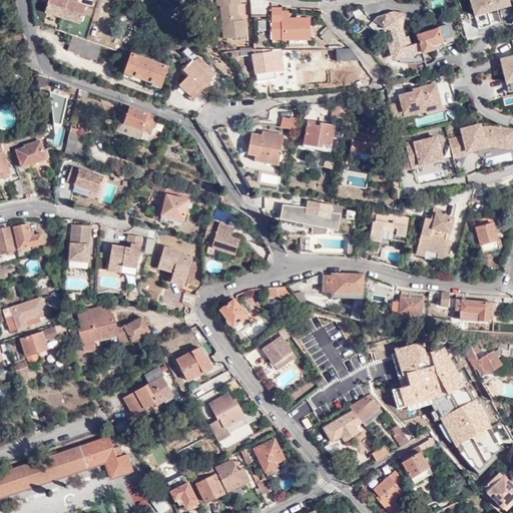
[(55,25),(58,19),(81,27),(88,7),(67,0),(50,0),(43,21),(55,25)]
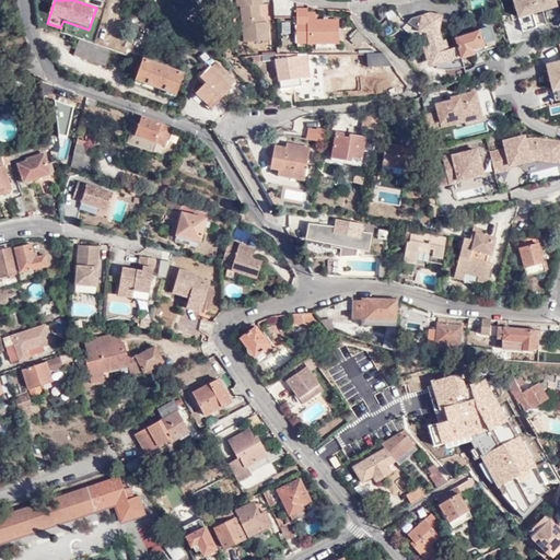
[(258,4),(257,0),(241,0),(242,7),(238,7),(242,44),(267,41),(265,23),(259,24),(257,4),(258,4)]
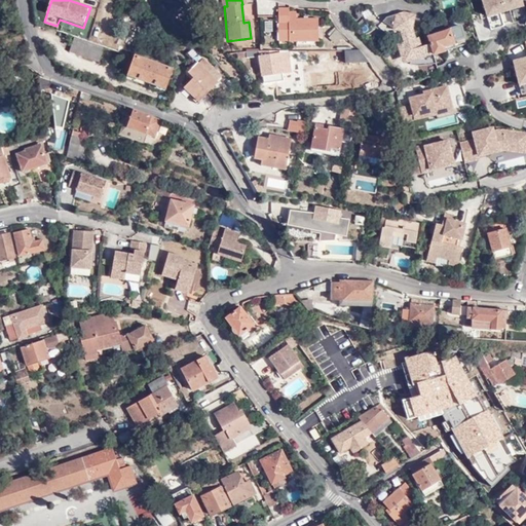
[(520,0),(480,0),(486,21),(523,11),(520,0)]
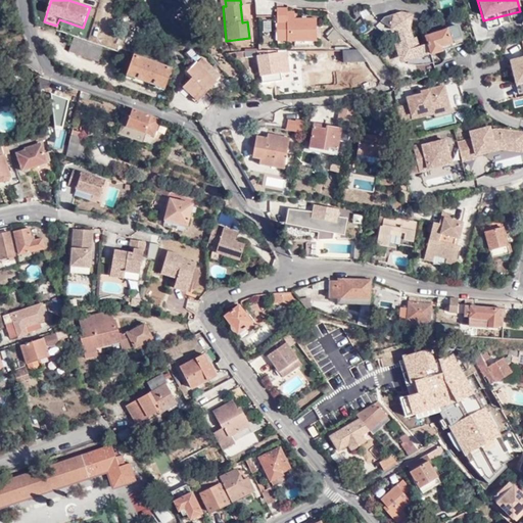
[(286,24),(287,41),(317,40),(316,19),(294,20),(293,11),(286,11),(286,8),(275,9),(276,24),(286,24)]
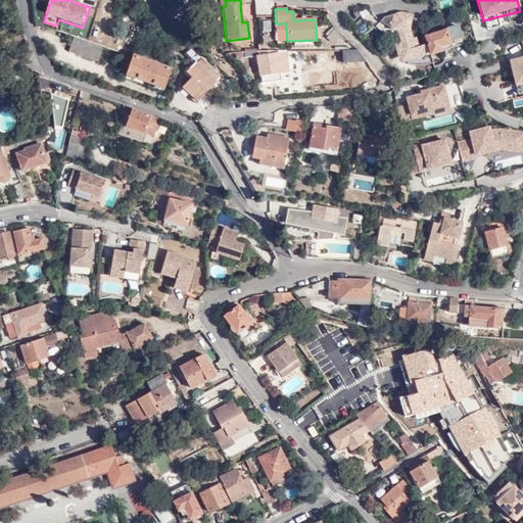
[(277,42),(287,41),(286,24),(276,24),(277,42)]
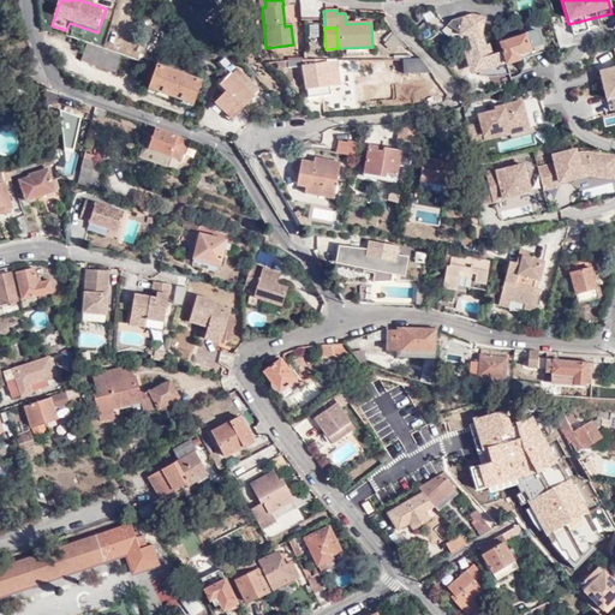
[(542,46),(537,30),(499,42),(506,64),(519,60),(517,54),(542,46)]
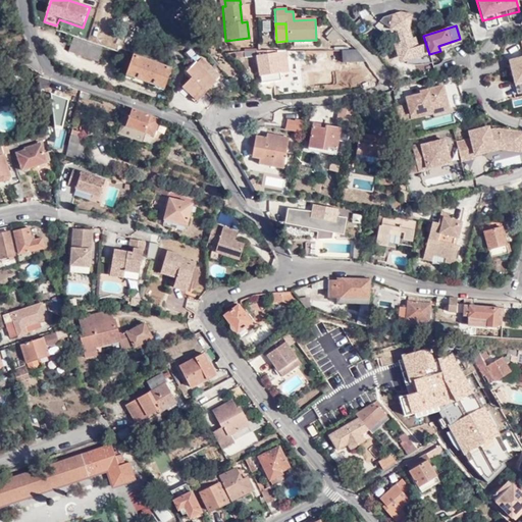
[(102,46),(73,36),(68,50),(97,59),(102,46)]
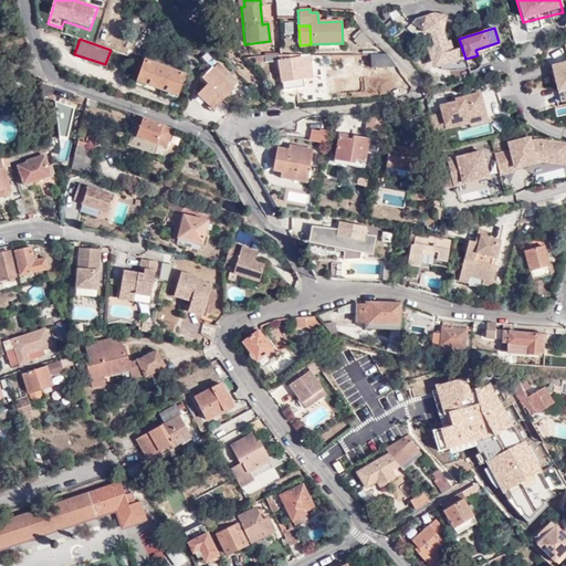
[(152,58),(181,69),(184,62),(177,60),(154,51),(152,58)]
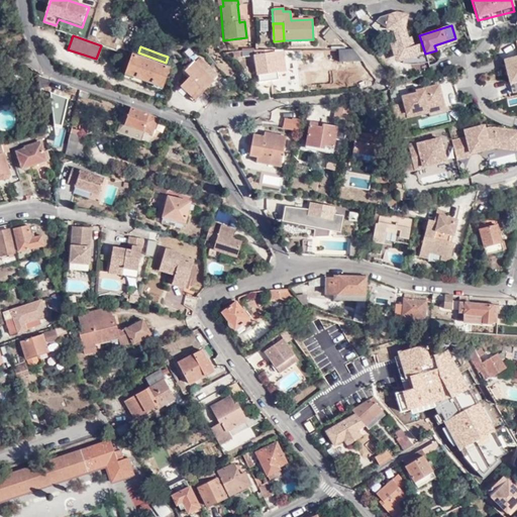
[(339,61),(362,60),(353,48),(338,48),(339,61)]
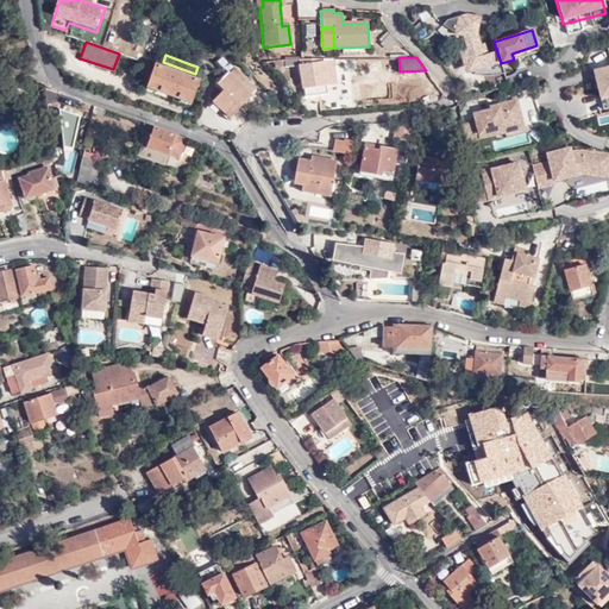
[(332,58),(283,60),(284,69),(300,67),(305,98),(328,94),(327,81),(336,81),(332,58)]
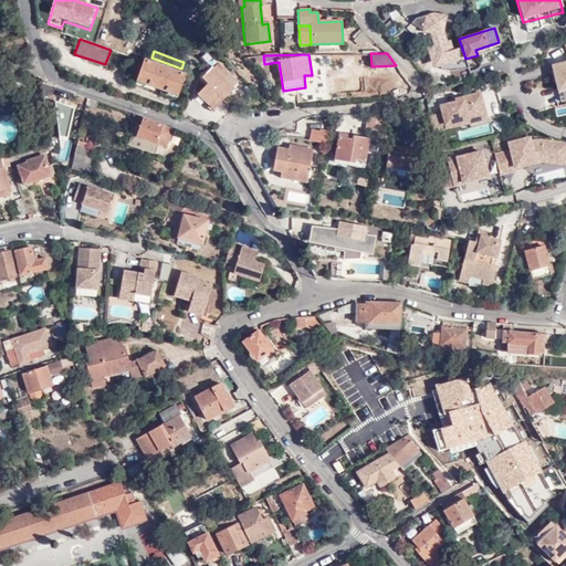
[(186,74),(144,59),(136,79),(178,94),(186,74)]
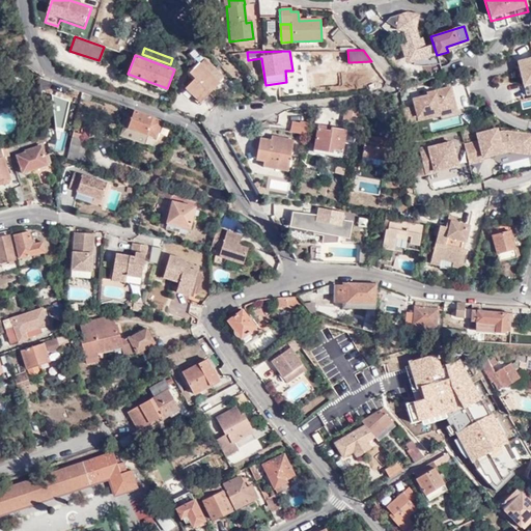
[(208,73),(214,68),(204,58),(199,63),(198,62),(189,71),(195,76),(186,85),(200,102),(219,83),(218,82),(208,73)]
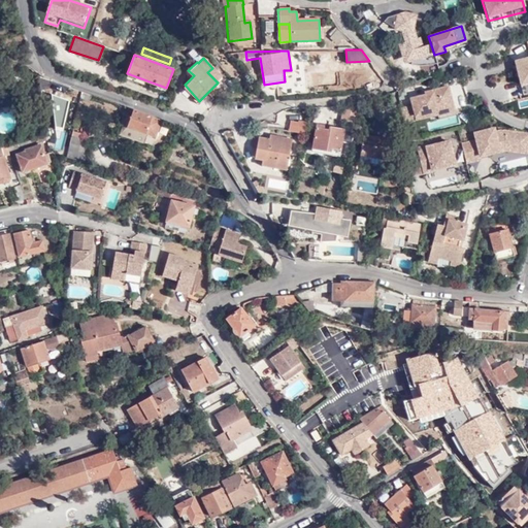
[(527,61),(514,65),(521,91),(527,88),(527,61)]
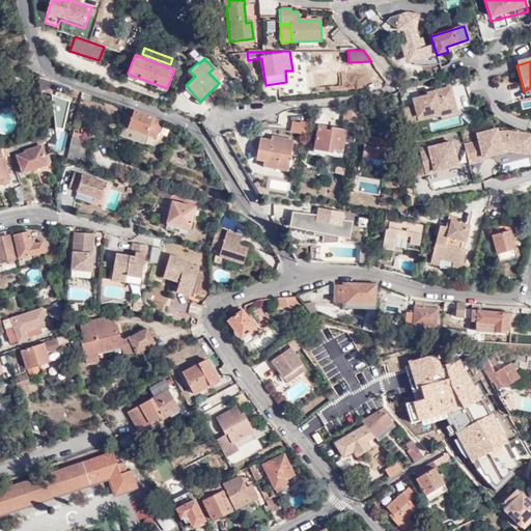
[(223,77),(214,68),(208,73),(218,82),(223,77)]
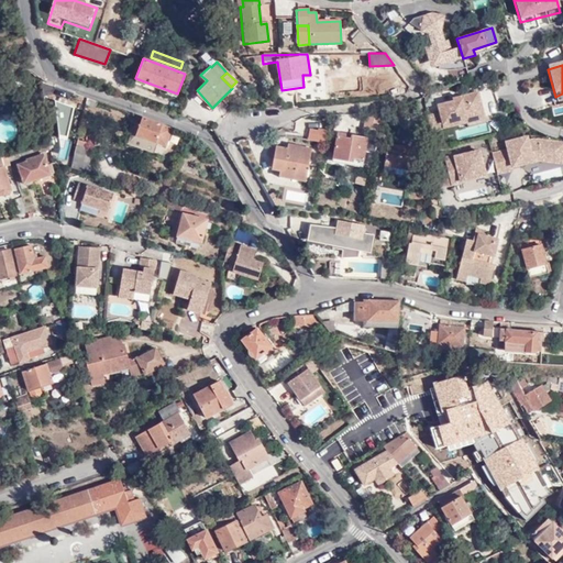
[(483,97),(434,107),(440,134),(489,124),(483,97)]
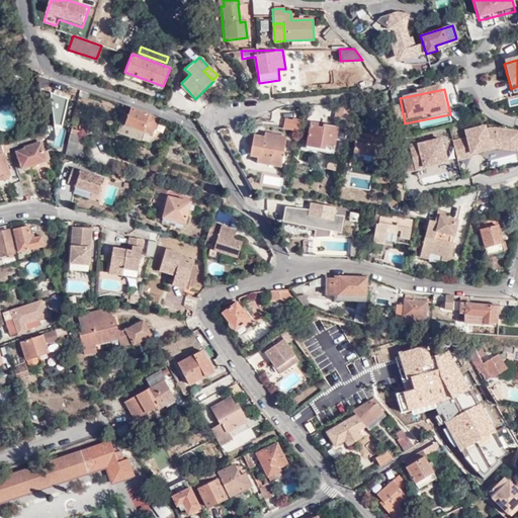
[(63,126),(67,97),(52,95),(48,123),(63,126)]
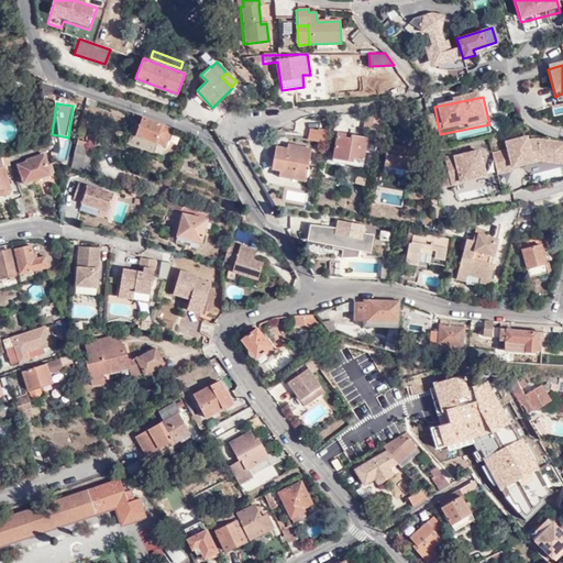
[(363,117),(365,131),(379,129),(377,114),(363,117)]
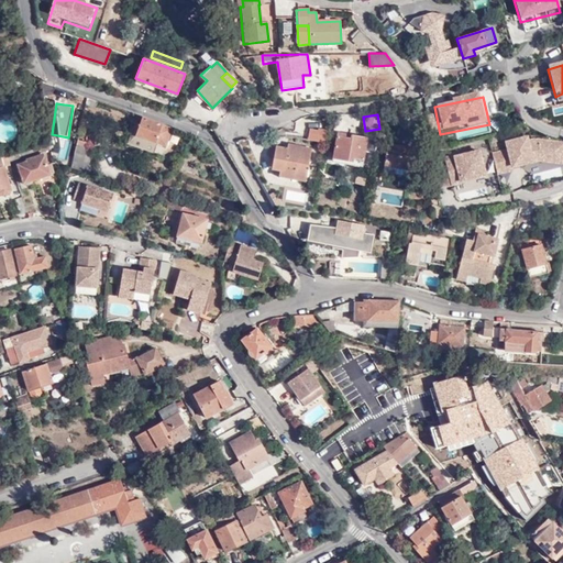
[(174,129),(143,118),(141,123),(136,122),(133,131),(138,133),(136,135),(166,146),(174,129)]
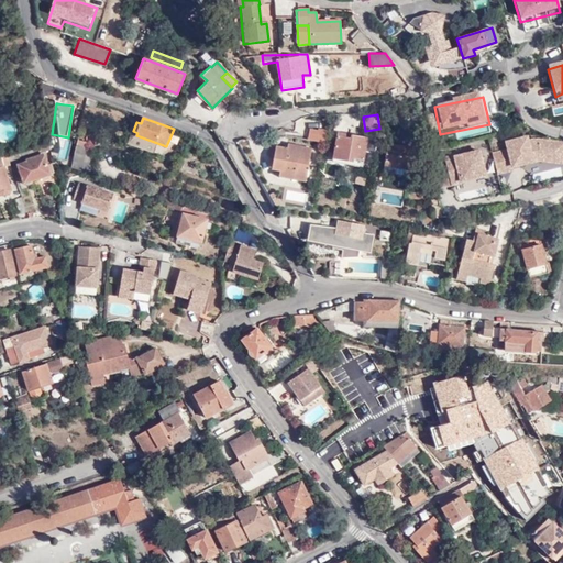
[(323,143),(326,131),(319,129),(318,131),(310,130),(308,140),(323,143)]
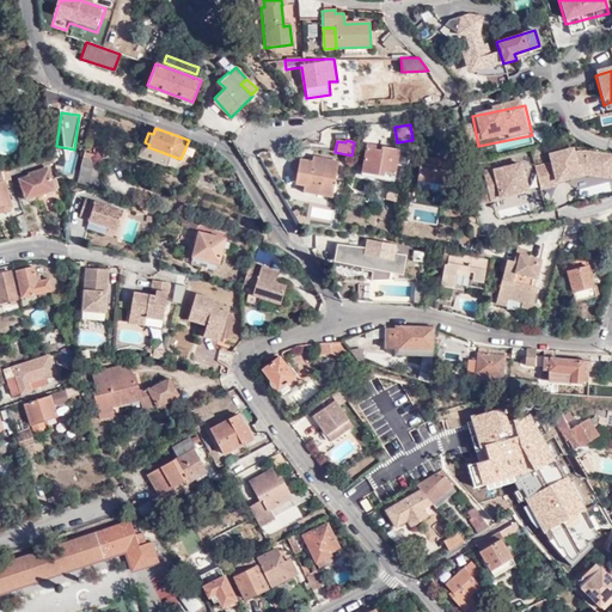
[(150,145),(145,142),(141,154),(177,167),(181,159),(148,147),(150,145)]
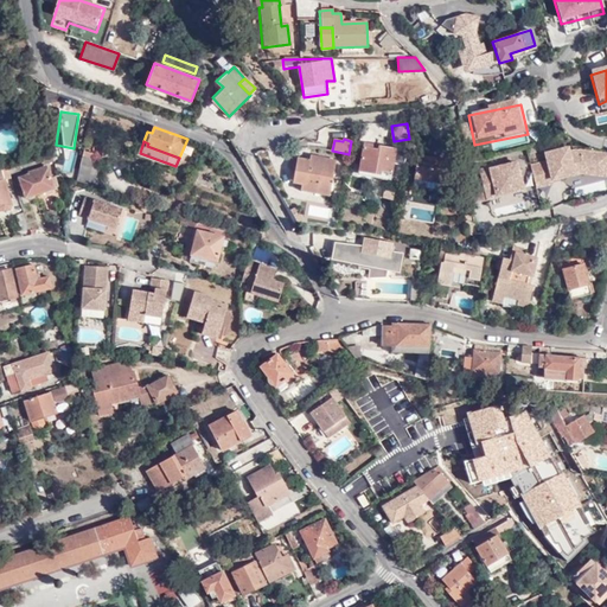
[(426,144),(409,141),(408,149),(425,152),(426,144)]
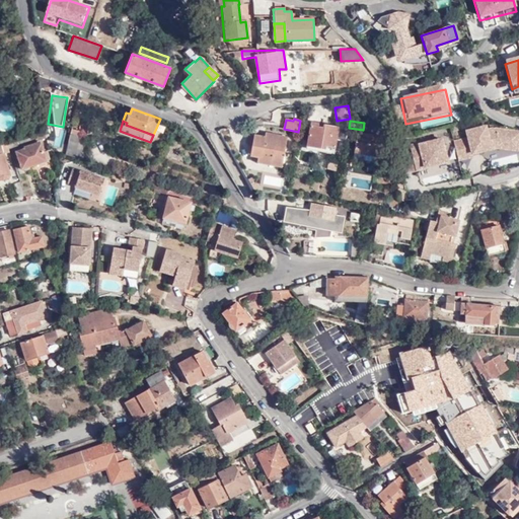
[(345,141),(347,128),(311,122),(306,145),(323,148),(322,152),(332,153),(336,139),(345,141)]
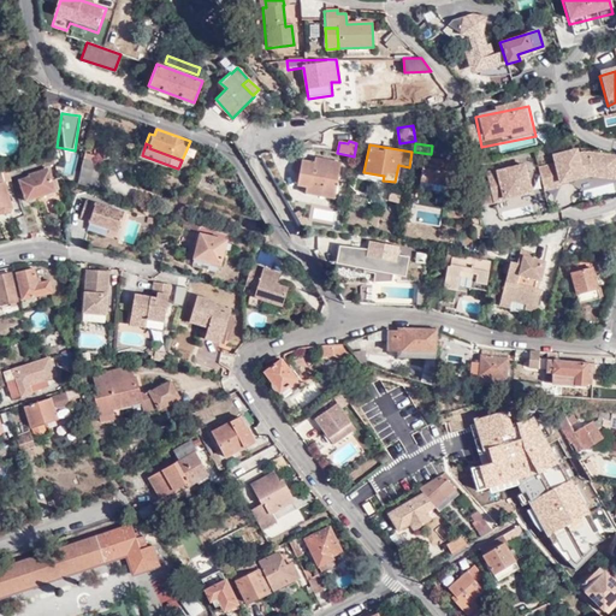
[(554,154),(555,161),(555,164),(539,167),(544,187),(560,183),(560,181),(582,175),(581,173),(588,172),(612,176),(615,157),(585,152),(584,149),(576,150),(575,148),(554,154)]
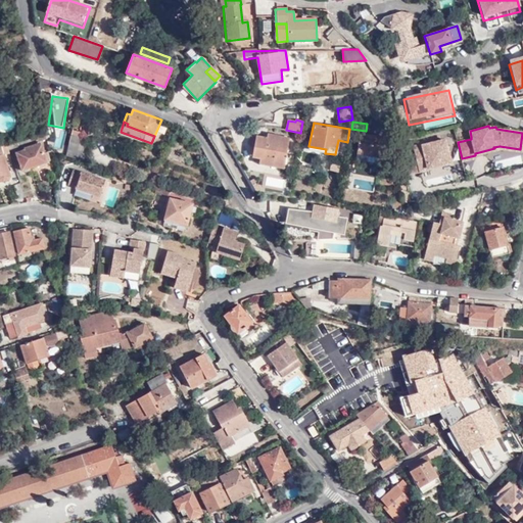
[(73,129),(65,155),(82,160),(85,150),(79,149),(83,132),(73,129)]
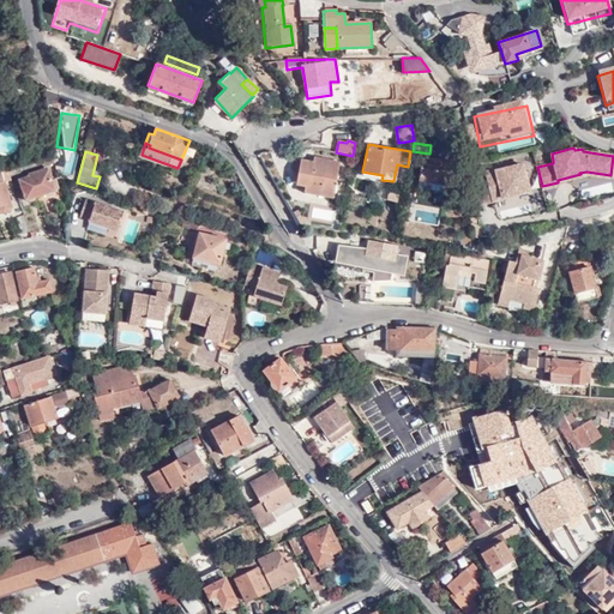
[(443,191),(449,160),(423,156),(417,186),(443,191)]
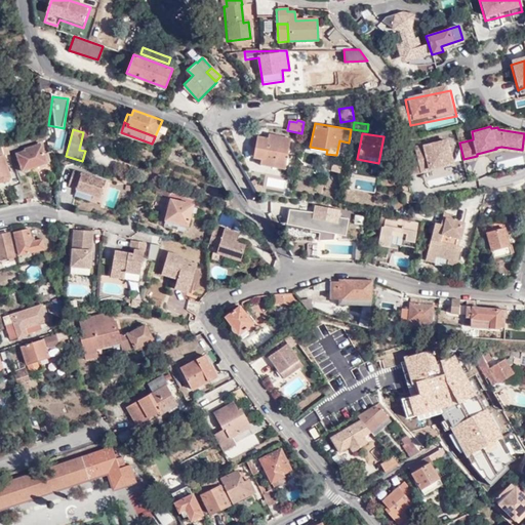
[(273,167),(285,170),(291,138),(280,135),(279,140),(268,138),(257,136),(252,158),(261,160),(274,162),(273,167)]
